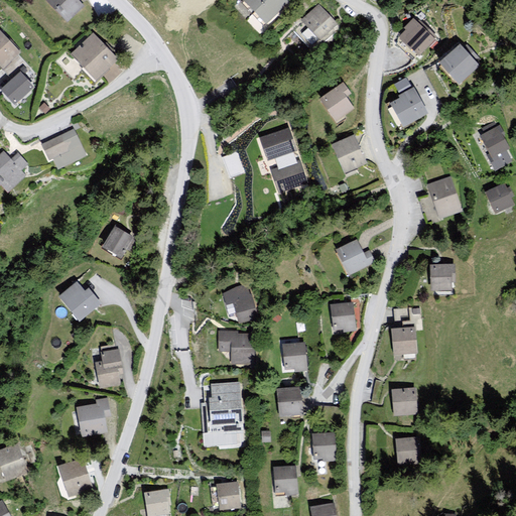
[(68,24),(85,7),(78,0),(45,0),(44,2),(68,24)]
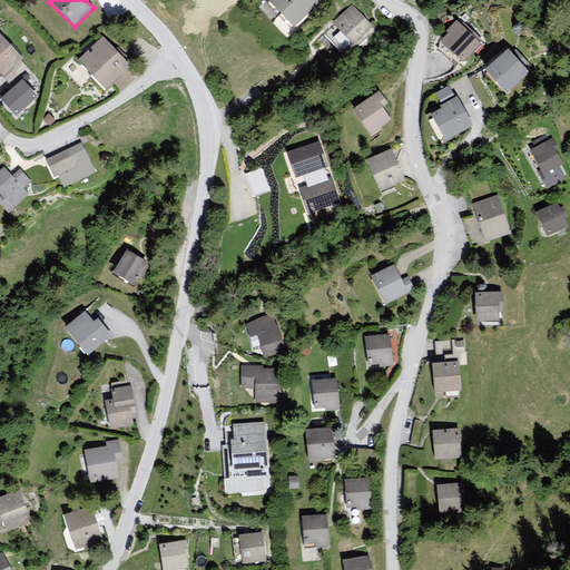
[(318,0),(268,0),(269,0),(294,26),(320,1),(318,0)]
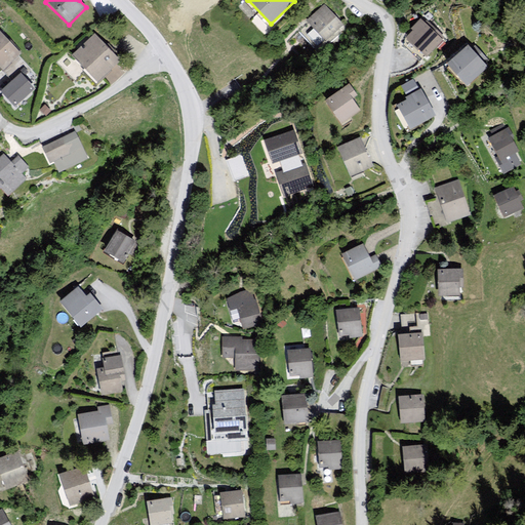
[(324,4),(307,21),(325,41),(344,25),(324,4)]
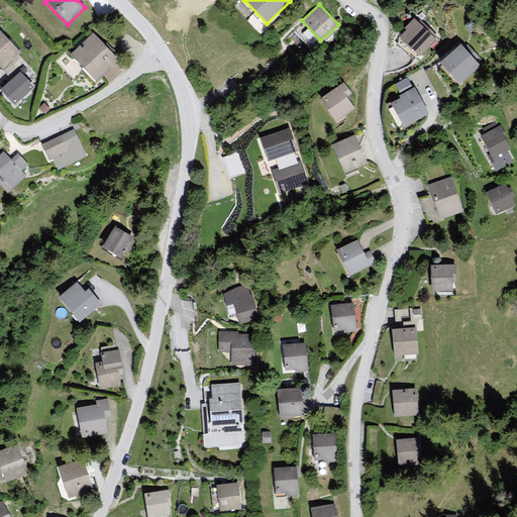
[(418,21),(414,17),(405,27),(406,29),(400,36),(421,56),(438,36),(420,20),(418,21)]
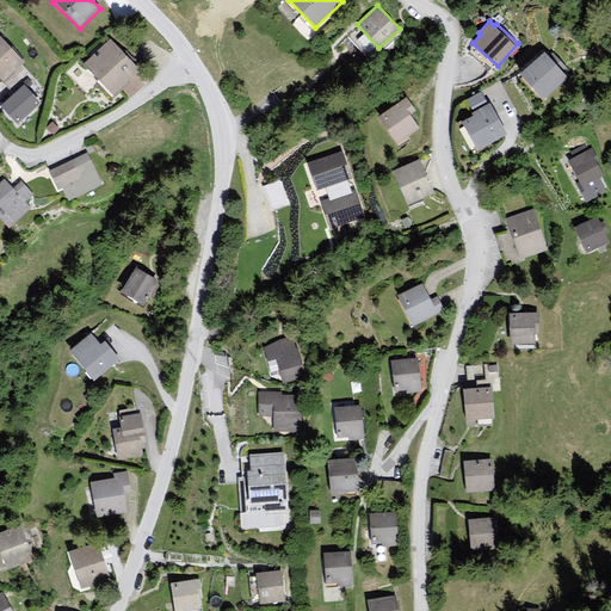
[(0,38),(0,78),(4,82),(24,63),(0,38)]
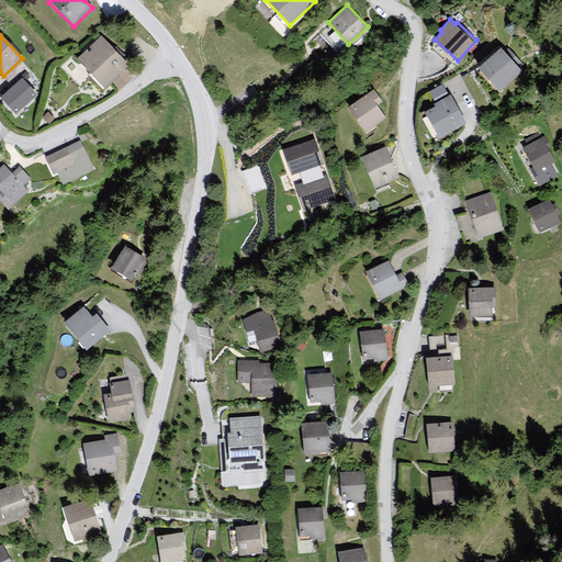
[(101,36),(77,59),(104,88),(128,64),(101,36)]
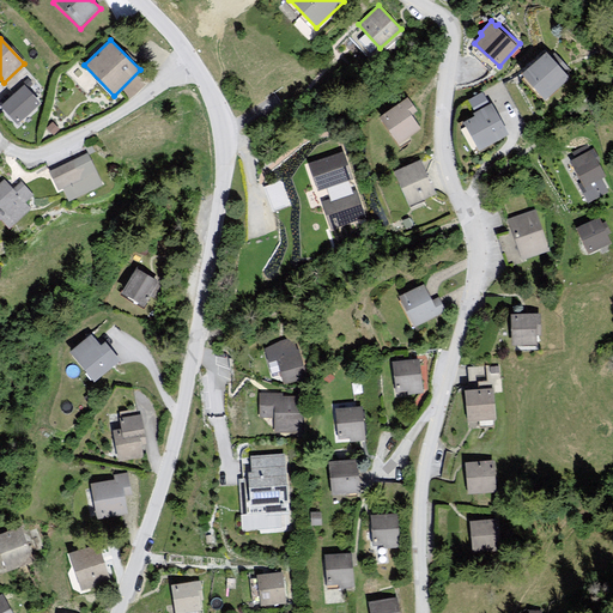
[(547,52),(522,74),(545,99),(570,78),(566,74),(571,71),(554,53),(551,56),(547,52)]
